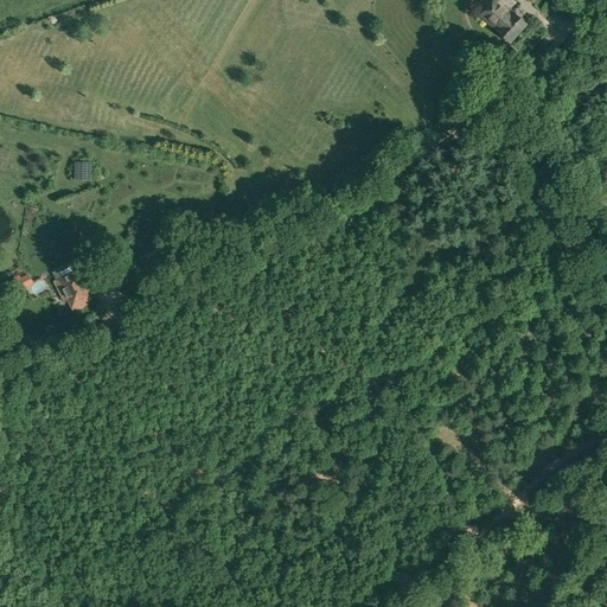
[(494,0),(480,17),(510,43),(526,25),(498,0),(494,0)]
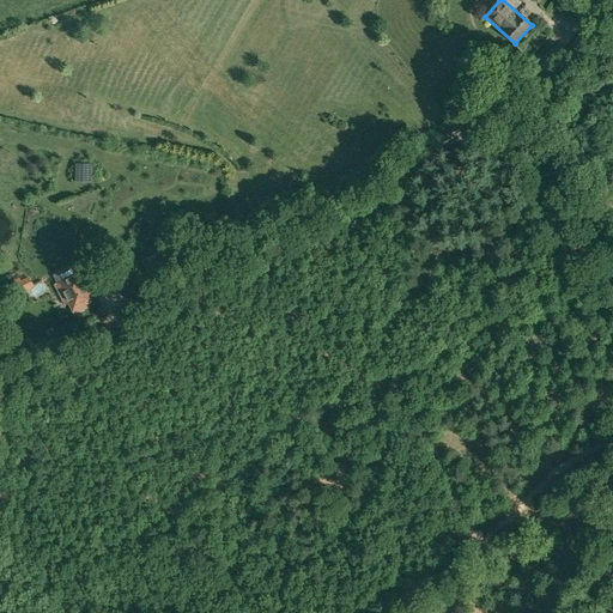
[(92,164),(76,164),(76,181),(92,181),(92,164)]
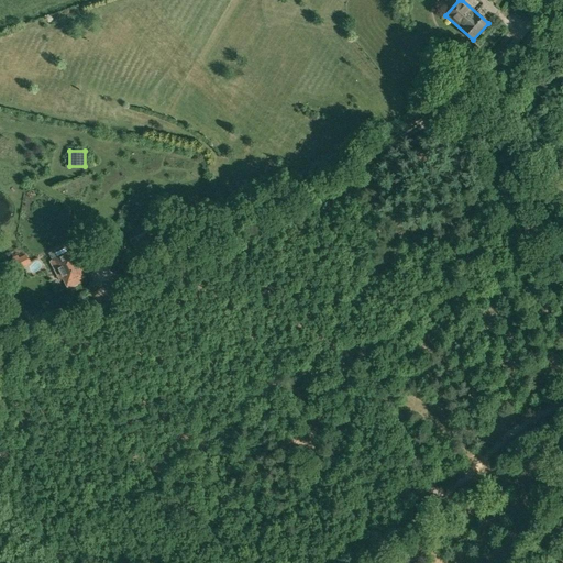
[(153,245),(146,233),(129,242),(135,254),(153,245)]
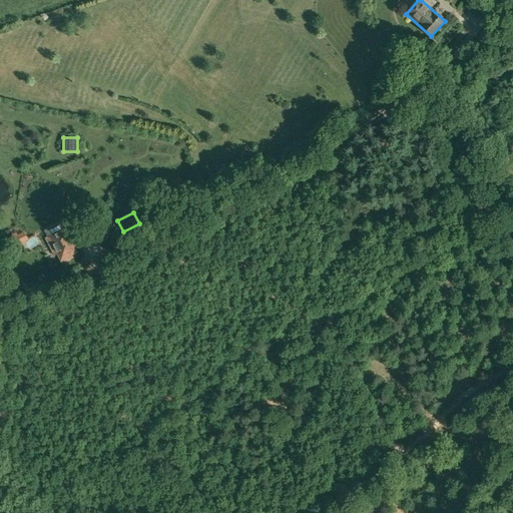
[(54,246),(62,263),(70,259),(68,254),(76,251),(73,246),(77,244),(68,226),(46,237),(51,248),(54,246)]
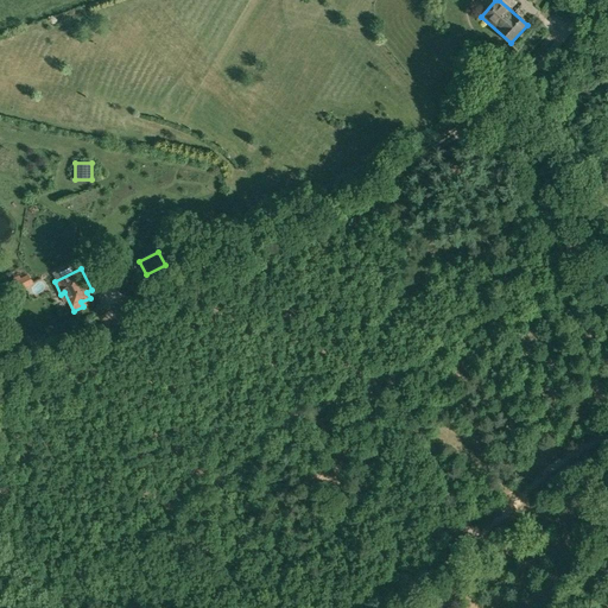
[(113,282),(118,290),(133,283),(128,273),(113,282)]
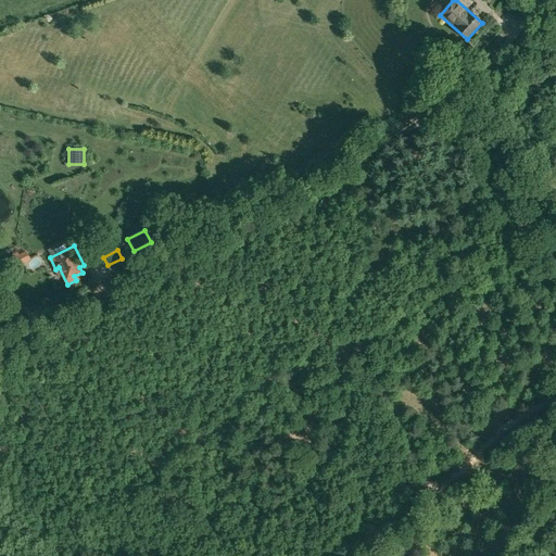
[(17,253),(12,255),(17,266),(29,260),(25,252),(19,255),(17,253)]
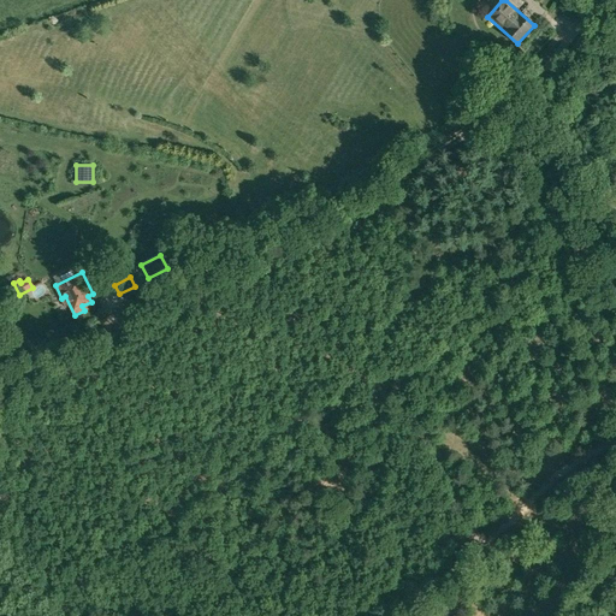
All buildings are outlined.
